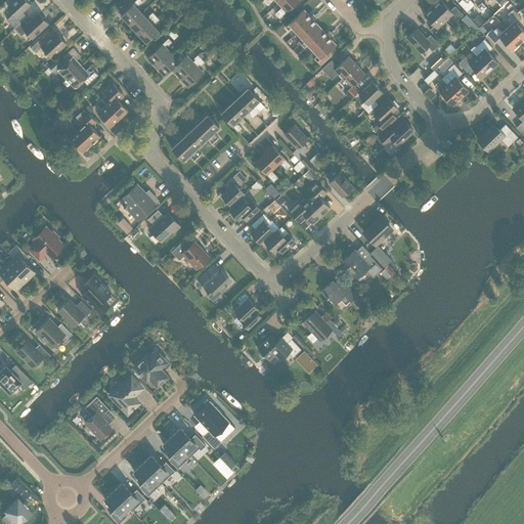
[(23,11),(31,4),(26,0),(14,0),(7,7),(13,13),(10,16),(6,19),(14,28),(27,16),(23,11)]
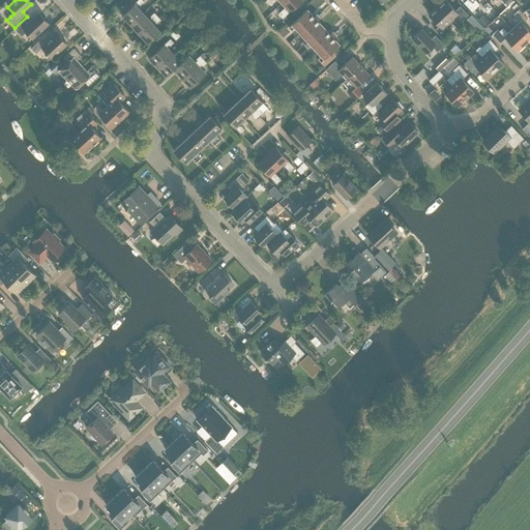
[(130,24),(143,12),(137,6),(139,4),(140,5),(144,1),(142,0),(138,0),(122,15),(130,24)]
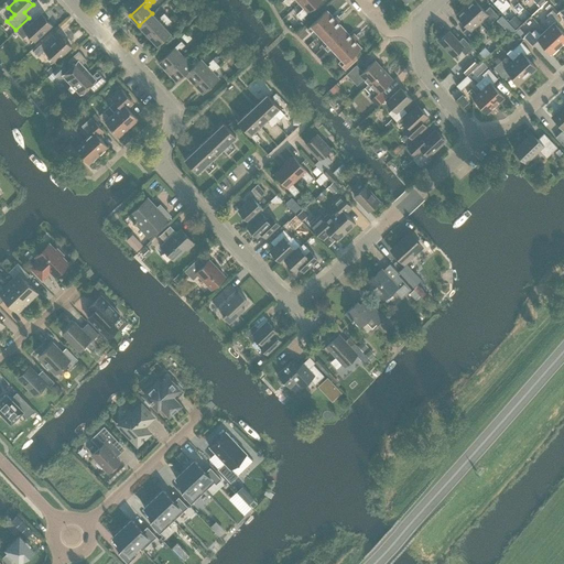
[(296,14),(301,19),(321,0),(302,0),(300,3),(303,8),(296,14)]
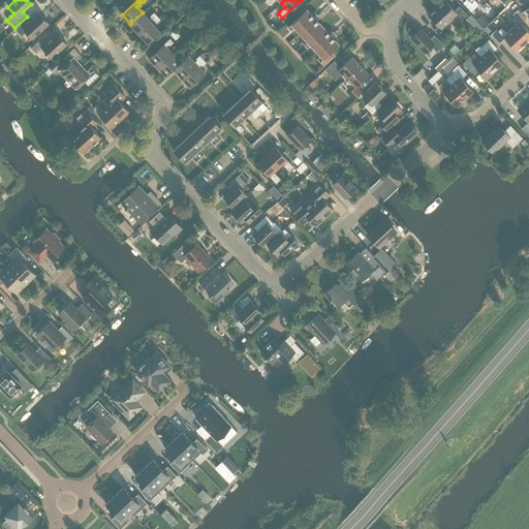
[(442,0),(436,6),(449,22),(455,17),(460,22),(468,14),(459,6),(455,10),(444,0),(442,0)]
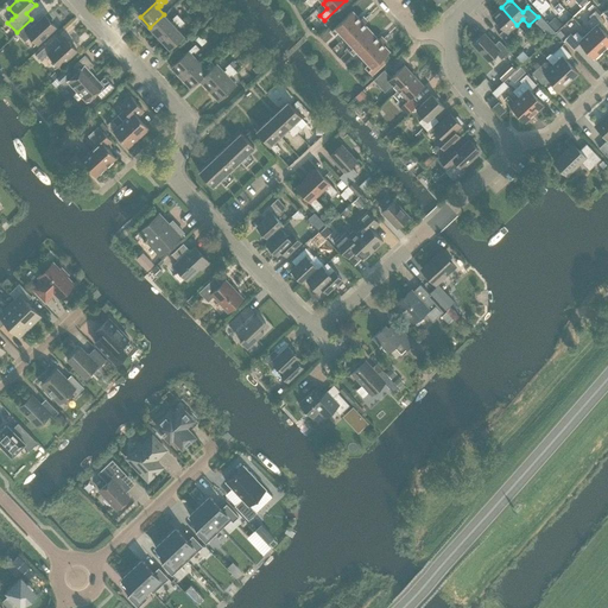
[(534,0),(532,4),(542,13),(550,5),(545,0),(534,0)]
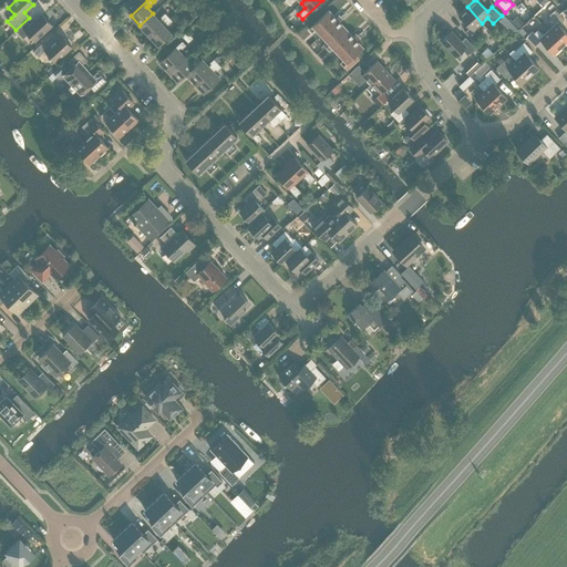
[(476,29),(482,23),(467,7),(459,16),(470,28),(465,32),(474,42),(482,34),(476,29)]
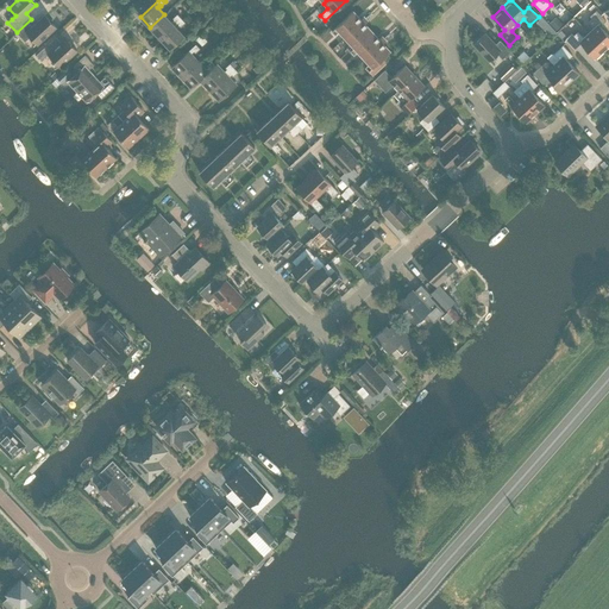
[(346,48),(350,51),(371,31),(364,24),(368,20),(363,16),(360,19),(353,11),(332,31),(336,35),(339,31),(351,43),(346,48)]
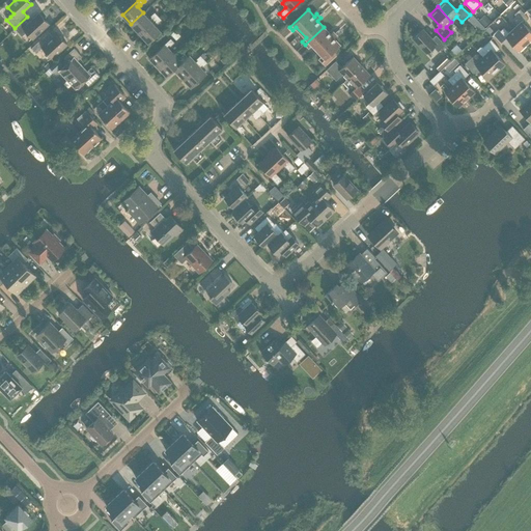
[(518,25),(513,29),(527,44),(530,39),(530,31),(523,23),(528,18),(520,9),(514,15),(515,16),(512,20),(518,25)]
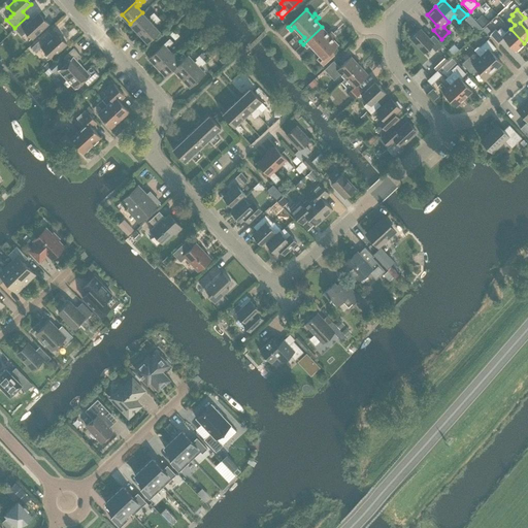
[(149,20),(142,12),(130,24),(138,33),(157,15),(154,12),(150,15),(151,18),(149,20)]
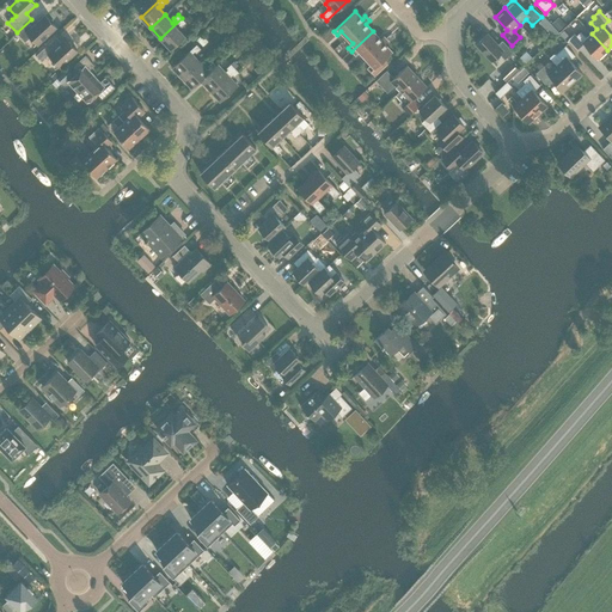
[(195,20),(189,14),(184,19),(190,25),(195,20)]
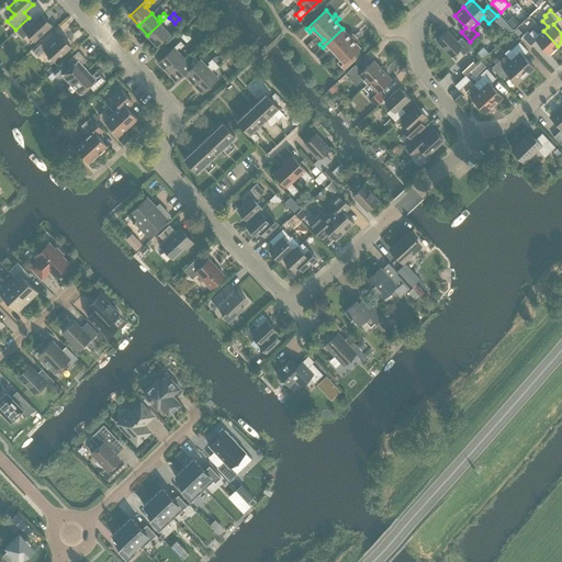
[(34,41),(51,25),(42,14),(30,25),(25,21),(15,30),(23,38),(27,34),(34,41)]
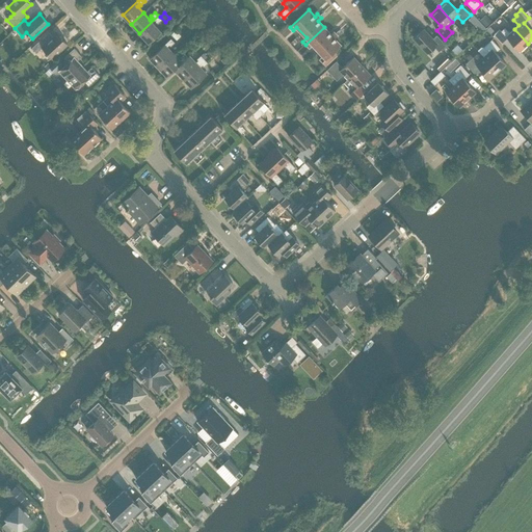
[(491,22),(485,15),(480,21),(486,27),(491,22)]
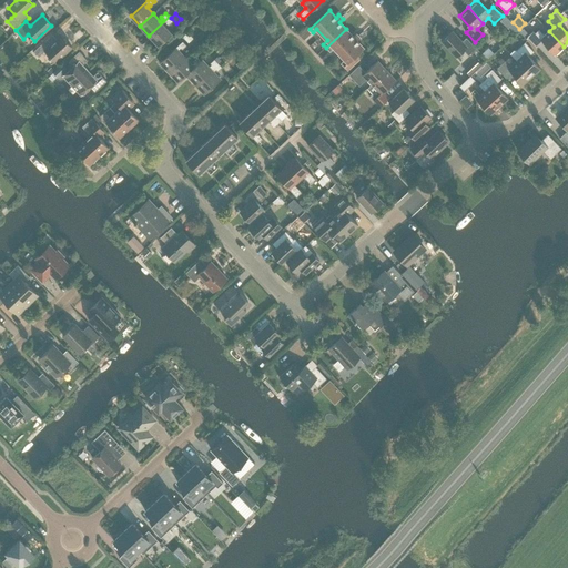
[(172,21),(169,17),(149,36),(159,46),(172,33),(164,27),(166,23),(169,26),(172,21)]
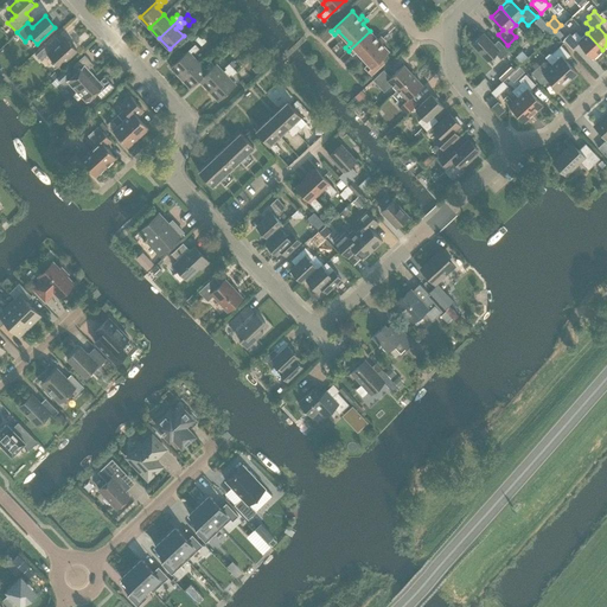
[(543,31),(543,32),(548,36),(549,37),(555,31),(549,25),(543,31)]
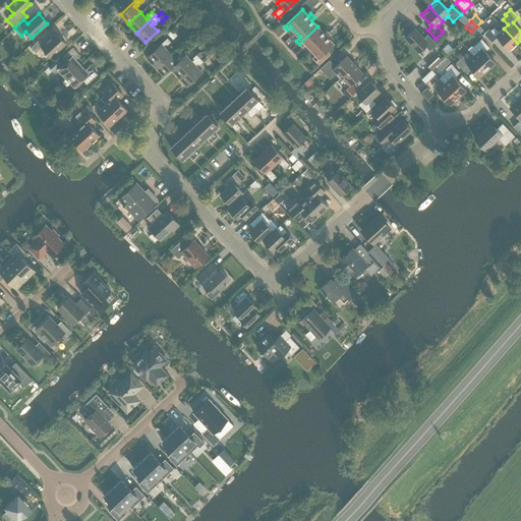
[(324,34),(317,26),(299,44),(302,47),(306,44),(315,54),(312,57),(319,64),(331,52),(328,49),(334,44),(328,37),(330,35),(327,31),(324,34)]
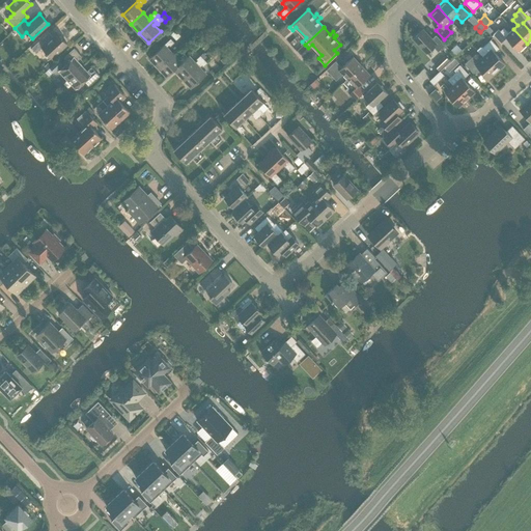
[(519,51),(527,44),(513,29),(508,33),(503,27),(500,31),(498,29),(493,34),(501,44),(506,38),(519,51)]
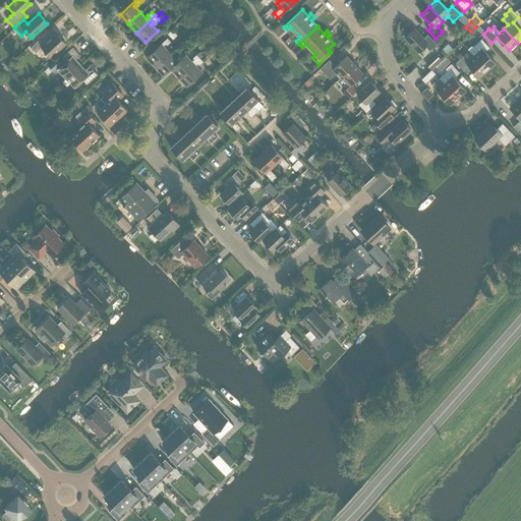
[(423,39),(414,29),(405,38),(418,52),(425,46),(429,51),(437,44),(427,35),(423,39)]
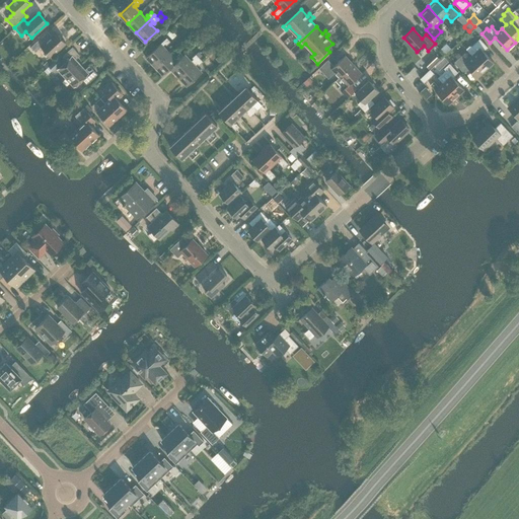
[(169,31),(166,33),(172,40),(176,35),(171,29),(169,31)]
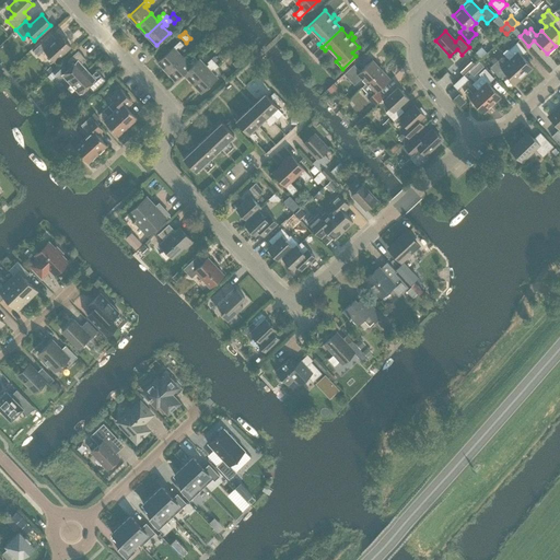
[(55,61),(71,47),(60,35),(56,38),(51,34),(33,50),(38,56),(44,50),(55,61)]
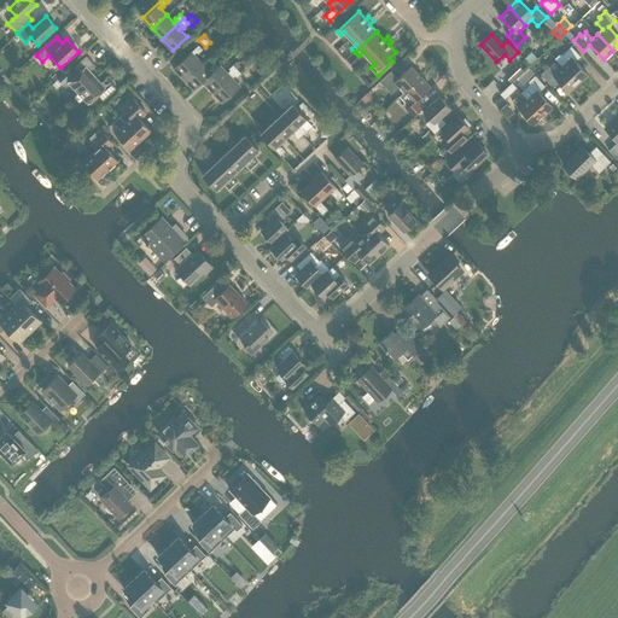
[(174,69),(184,80),(202,63),(194,54),(197,52),(198,53),(203,50),(198,45),(174,69)]
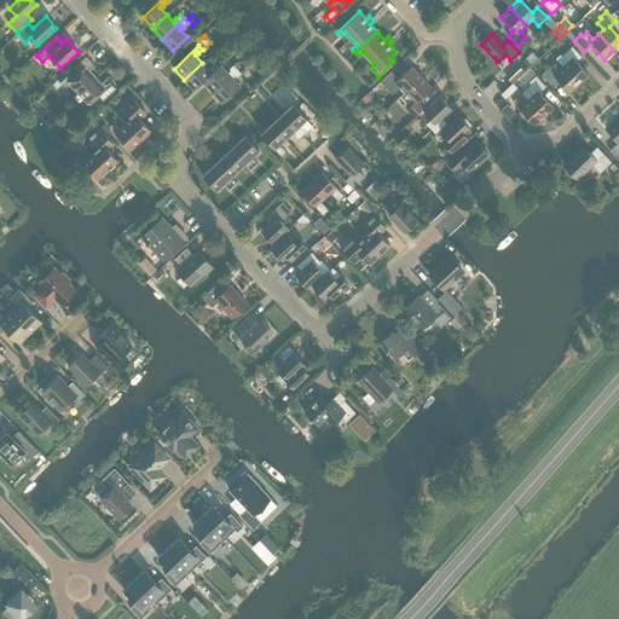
[(563,67),(579,84),(589,75),(577,62),(582,57),(572,46),(562,55),(560,55),(556,58),(563,67)]
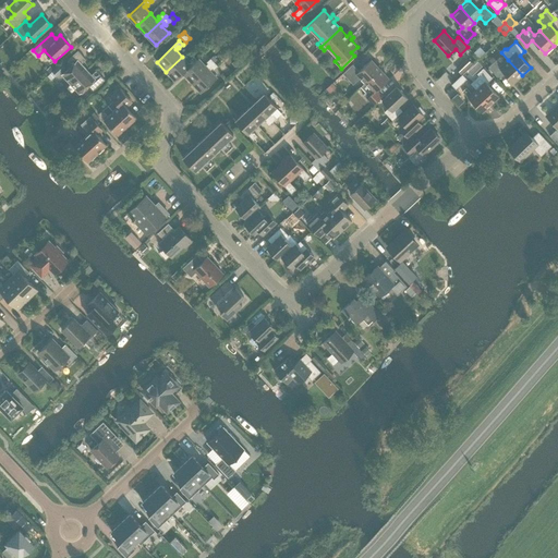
[(485,52),(481,47),(474,53),(478,58),(485,52)]
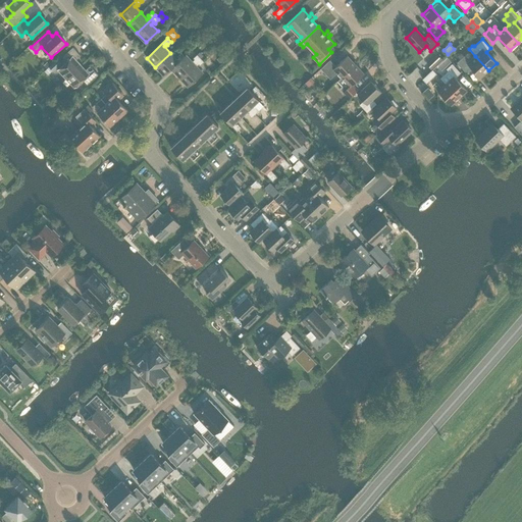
[(57,69),(66,79),(81,65),(75,60),(81,56),(72,47),(62,57),(66,61),(57,69)]
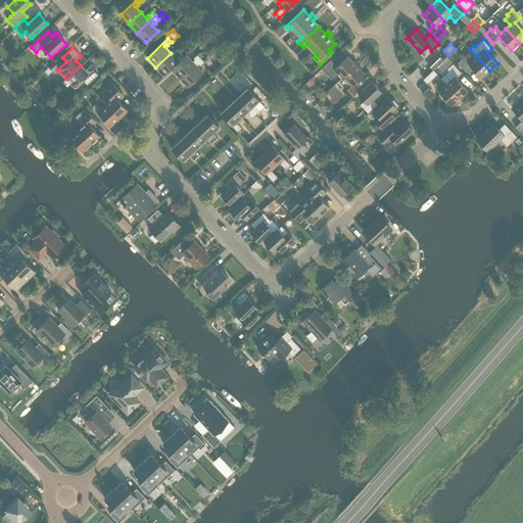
[(177,59),(171,53),(155,67),(163,76),(172,69),(171,68),(185,56),(182,52),(178,56),(179,57),(177,59)]
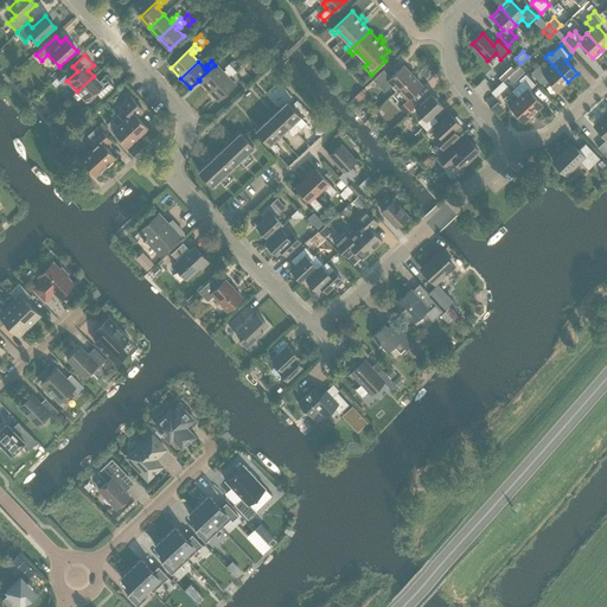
[(209,90),(236,65),(232,62),(230,64),(229,63),(224,68),(227,69),(223,71),(216,63),(215,65),(198,80),(199,81),(209,90)]
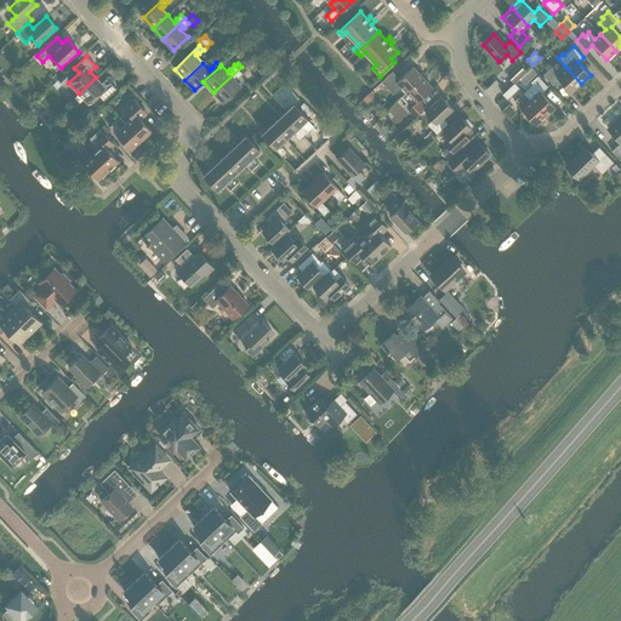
[(269,70),(265,64),(257,70),(263,77),(269,70)]
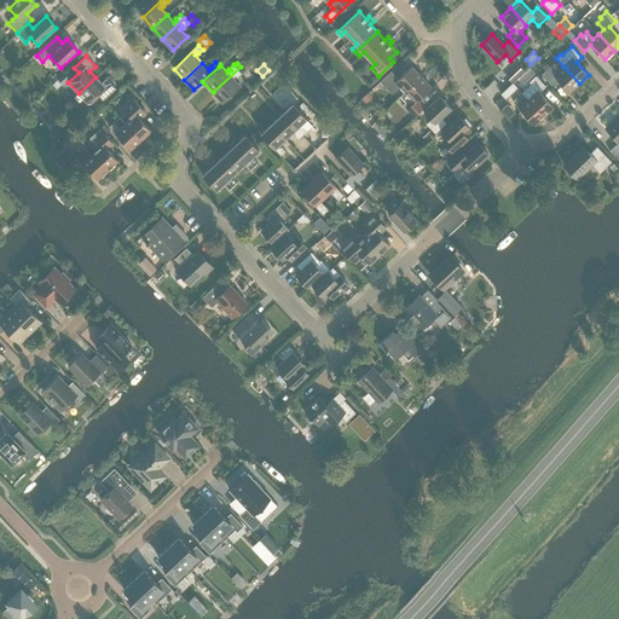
[(570,92),(579,84),(563,67),(557,71),(551,64),(542,75),(551,85),(557,80),(570,92)]
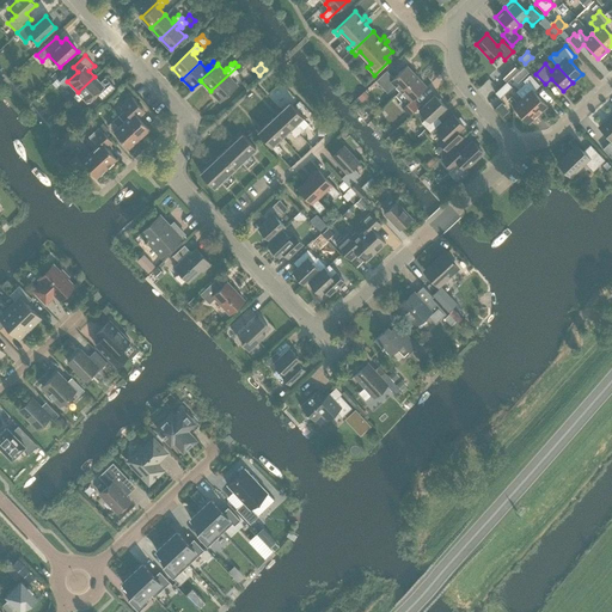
[(513,65),(508,68),(509,68),(514,74),(518,71),(519,71),(513,65)]
